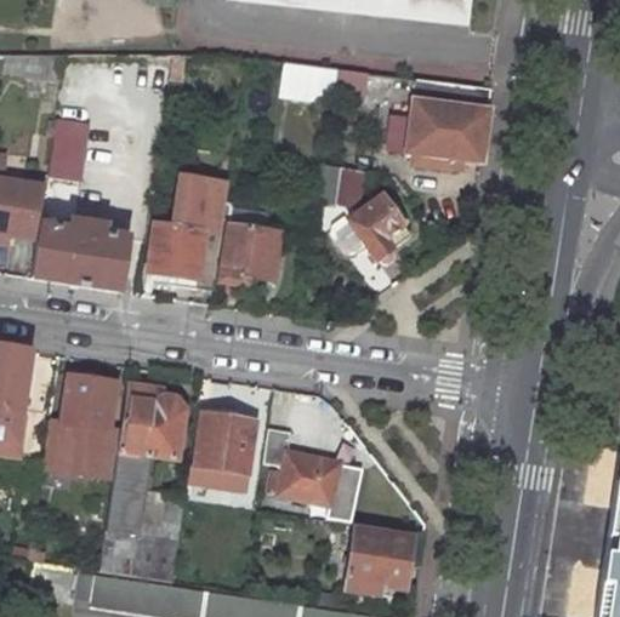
[(470,22),(471,0),(261,0),(470,22)]
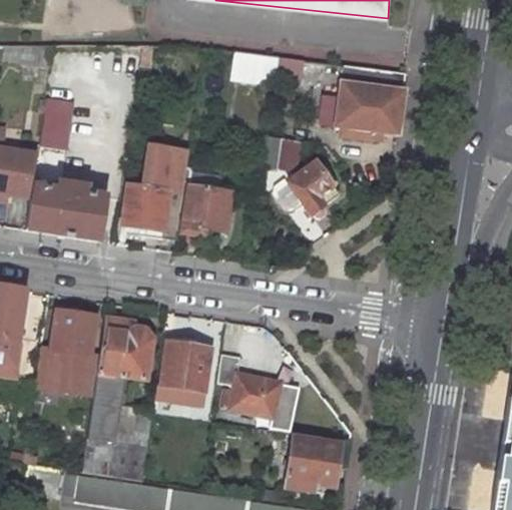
[(280,56),(233,50),(229,79),(276,84),(280,56)]
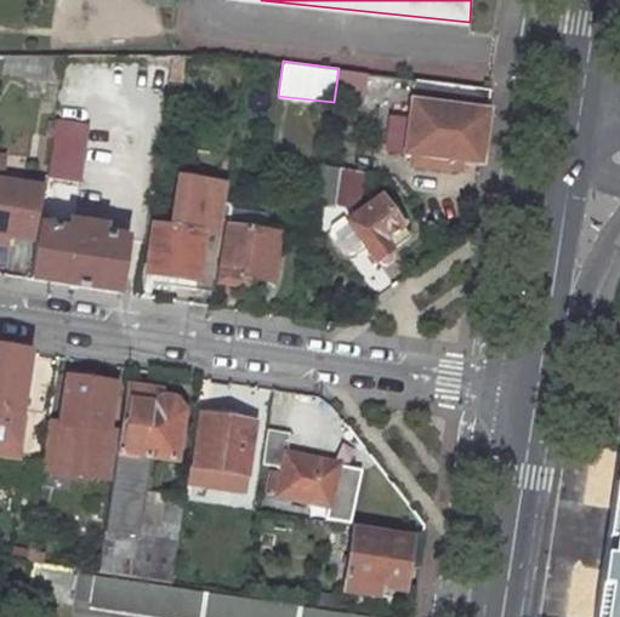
[(337,89),(388,95),(392,74),(340,67),(337,89)]
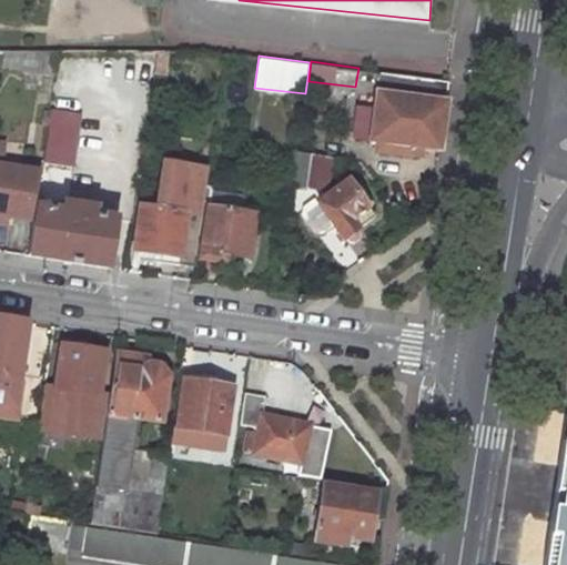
[(378,71),(370,140),(445,149),(453,96),(445,94),(448,80),(378,71)]
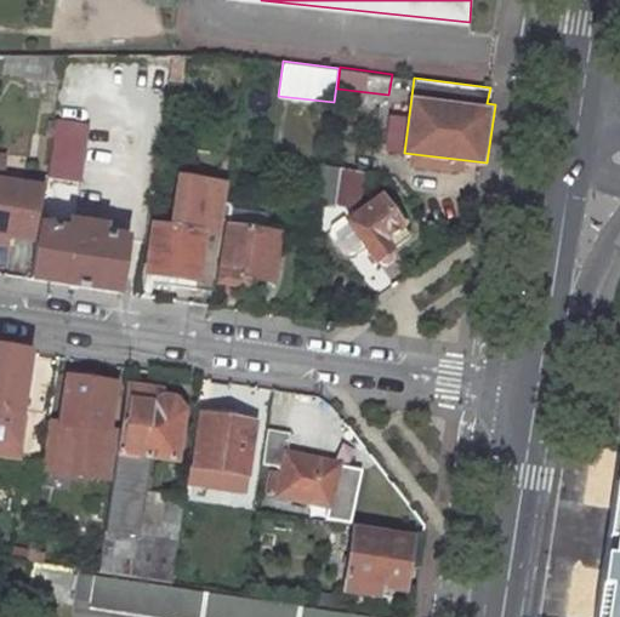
[(47,175),(80,180),(89,120),(56,115),(47,175)]
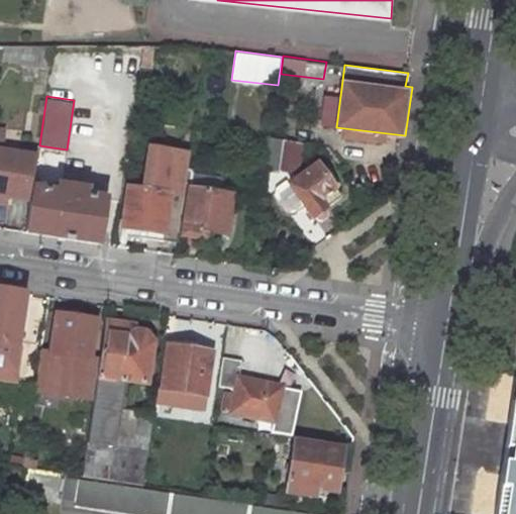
[(263,167),(282,169),(301,172),(304,141),(267,135),(263,167)]
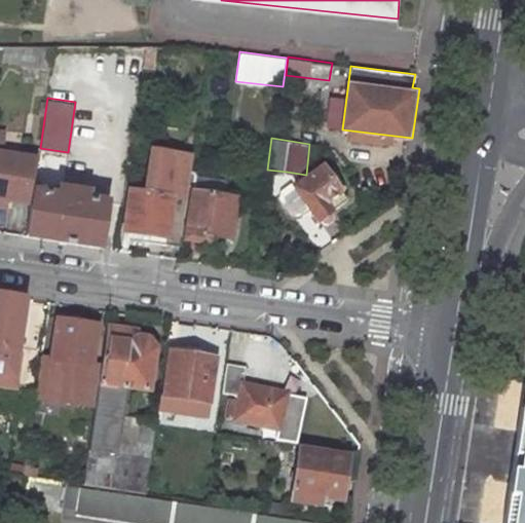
[(145,187),(128,186),(122,231),(171,238),(176,198),(186,199),(190,171),(193,152),(150,145),(145,187)]
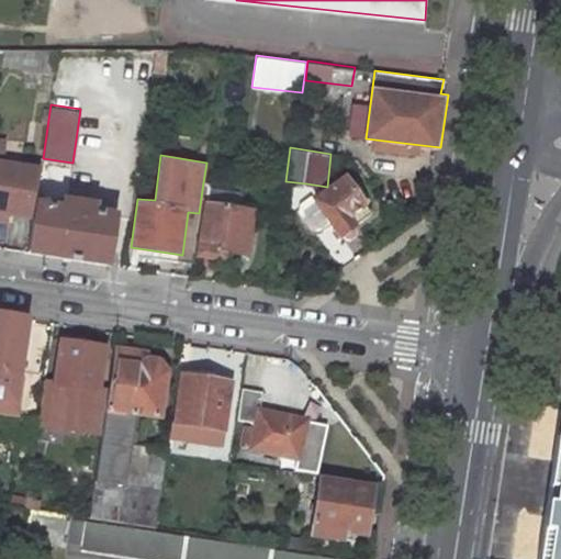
[(42,164),(0,157),(0,221),(8,223),(8,214),(34,220),(36,198),(42,164)]
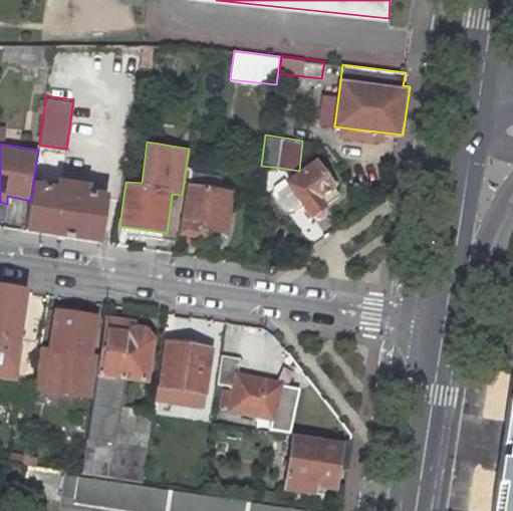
[(343,195),(317,157),(286,181),(311,216),(343,195)]
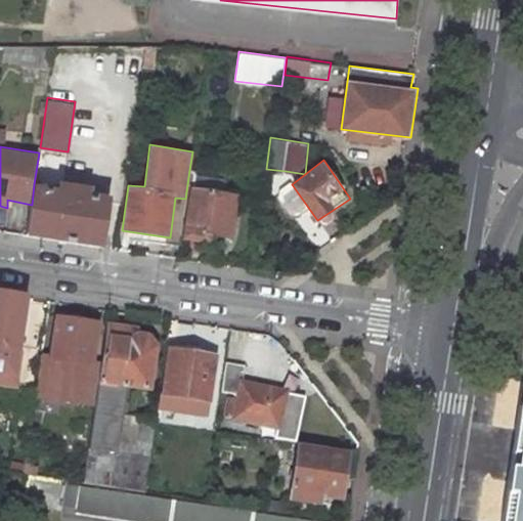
[(179,236),(213,243),(214,234),(232,239),(240,196),(241,184),(230,176),(189,170),(185,199),(179,236)]
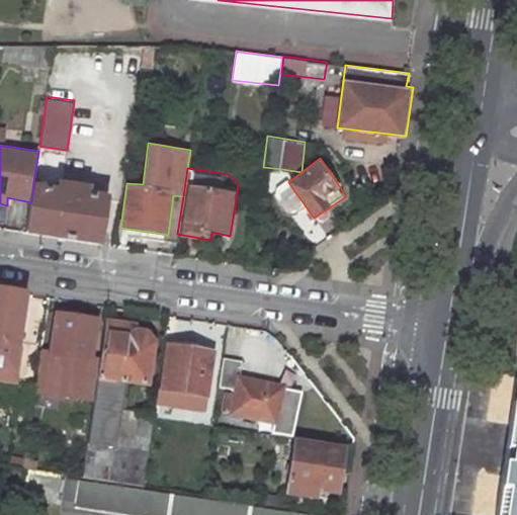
[(104,245),(111,195),(97,192),(96,198),(90,197),(93,185),(59,179),(58,186),(53,185),(51,191),(45,191),(46,184),(33,182),(31,202),(26,234),(104,245)]
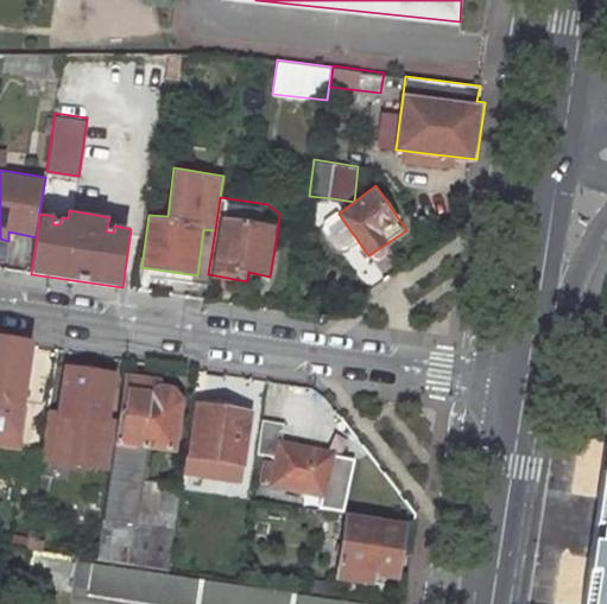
[(0,447),(20,451),(35,342),(0,336),(0,447)]
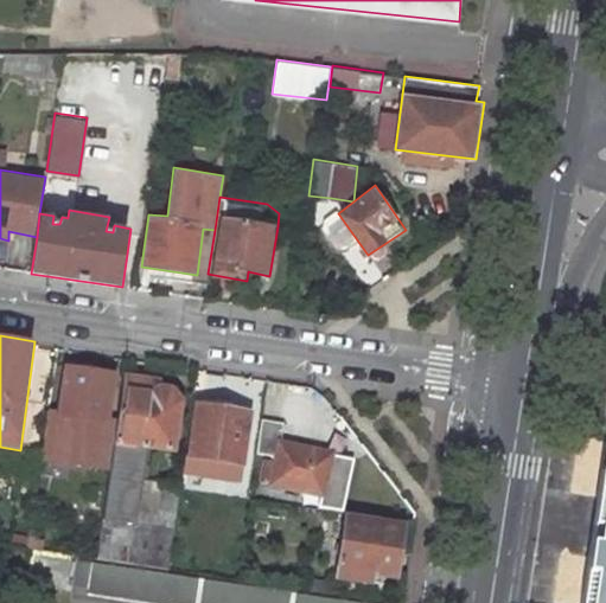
[(110,416),(116,371),(63,361),(56,408),(48,406),(39,457),(108,468),(114,442),(120,416),(110,416)]
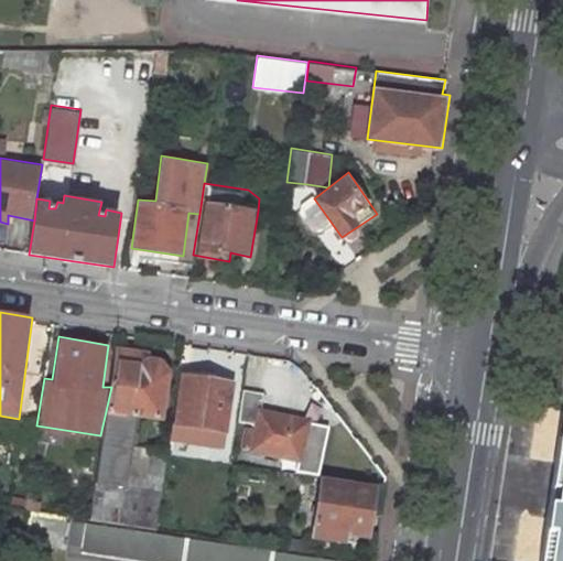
[(163,420),(172,371),(153,349),(117,346),(111,387),(106,411),(137,416),(163,420)]
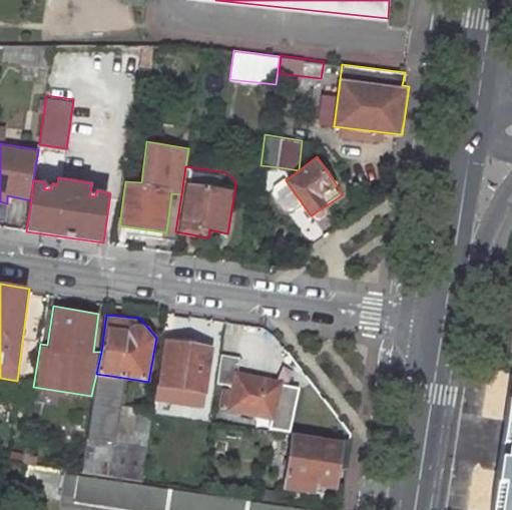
[(208,395),(214,346),(164,339),(157,386),(208,395)]
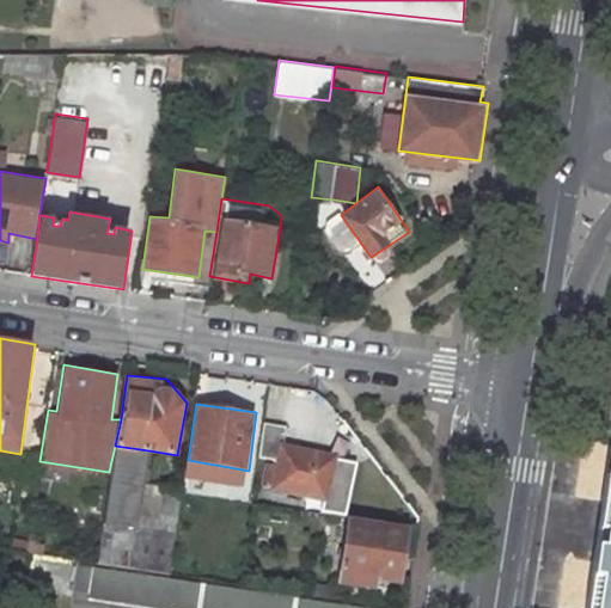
[(329,498),(338,453),(283,441),(285,424),(263,421),(258,455),(266,455),(261,485),(329,498)]
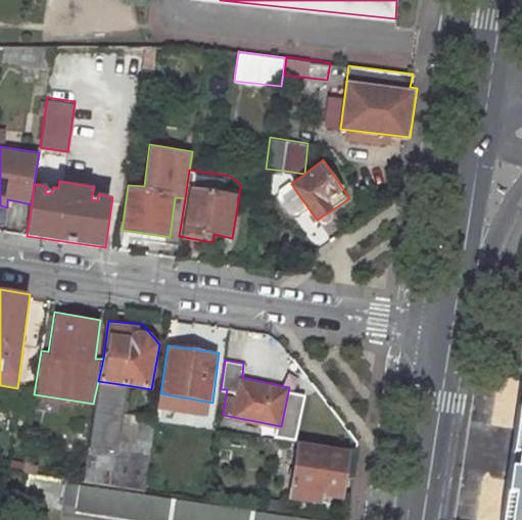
[(116,451),(127,385),(98,381),(93,404),(86,446),(116,451)]
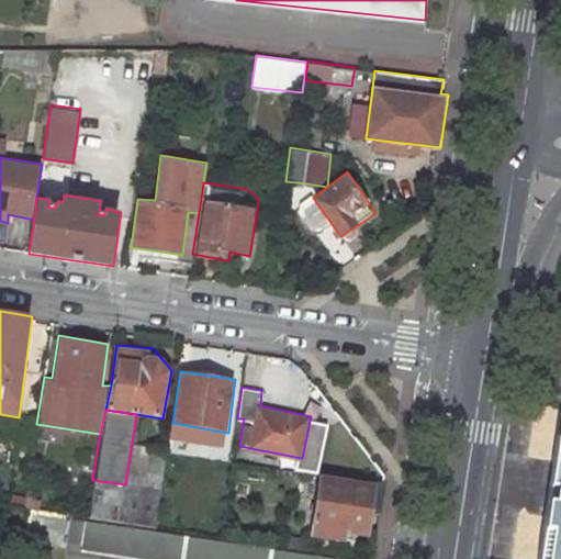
[(560,451),(524,446),(514,518),(541,514),(552,513),(556,493),(560,493),(560,451)]
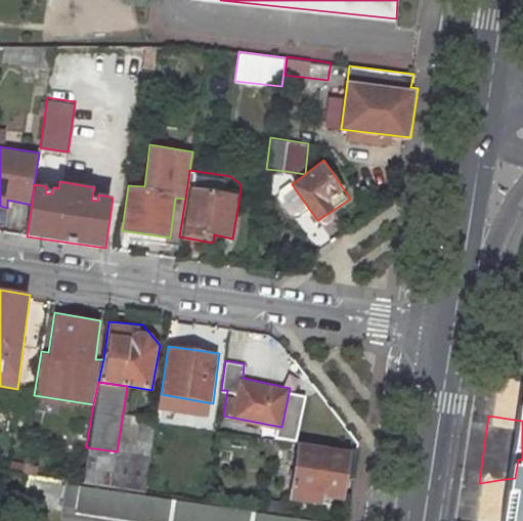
[(346,500),(353,449),(301,441),(290,500),(325,505),(327,496),(346,500)]
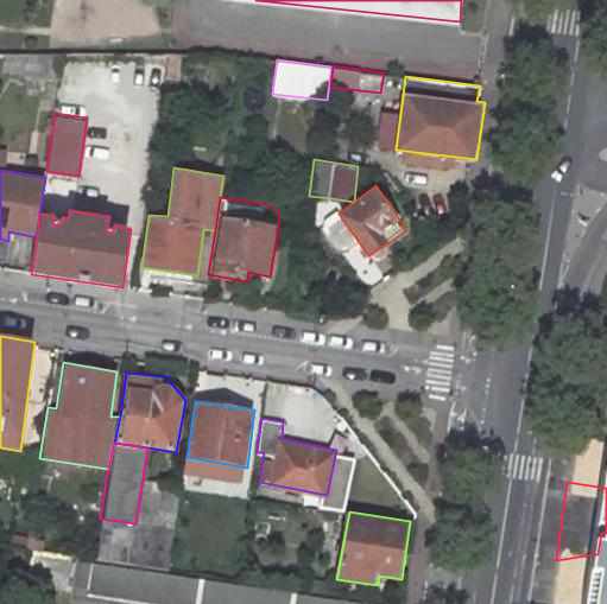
[(136,523),(100,519),(94,560),(169,571),(171,548),(175,528),(136,523)]
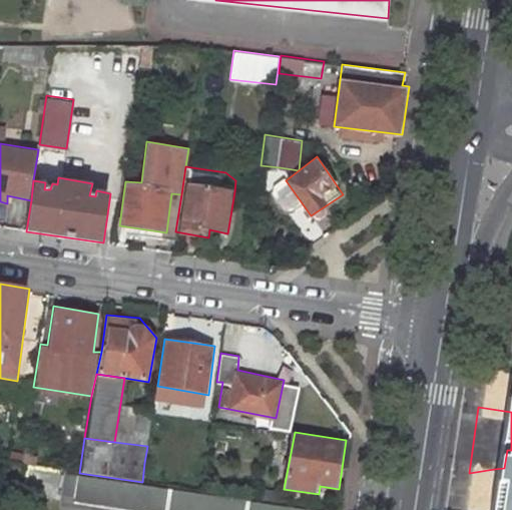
[(511,466),(504,468),(494,469),(491,485),(511,483),(511,466)]
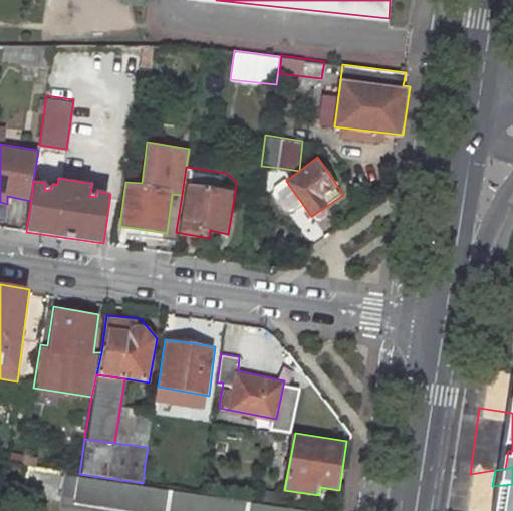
[(79,474),(62,471),(60,496),(75,502),(79,474)]
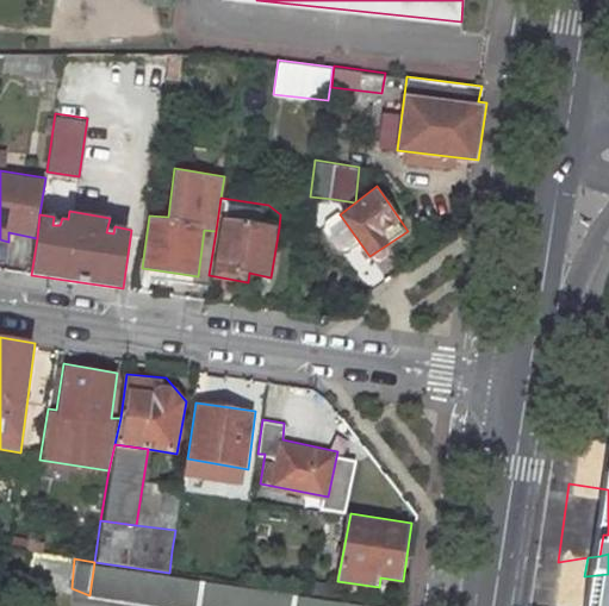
[(89,595),(167,605),(392,605),(315,594),(240,583),(169,573),(94,562),(89,595)]
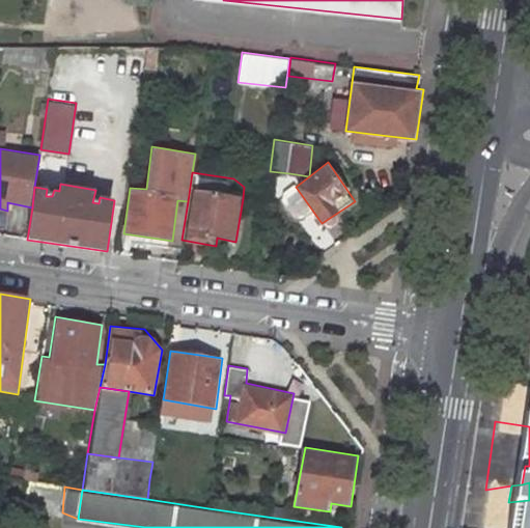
[(468,511),(465,527),(504,527),(506,520),(506,516),(468,511)]
